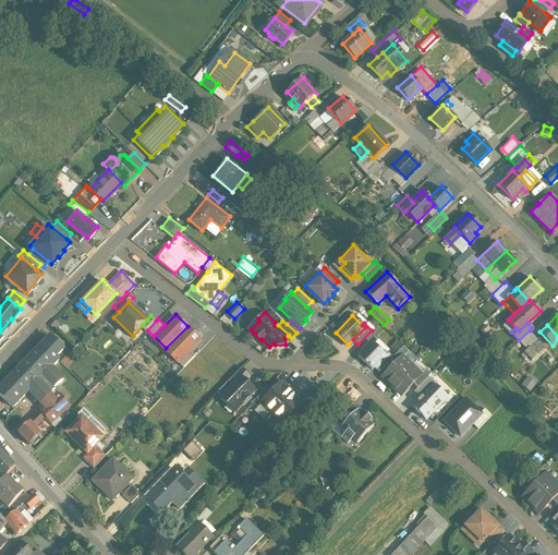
[(187,326),(166,348),(178,361),(190,349),(201,338),(187,326)]
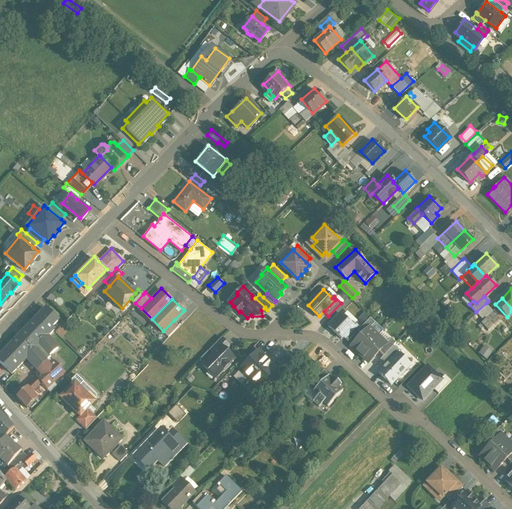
[(492,310),(486,303),(476,312),(481,317),(482,316),(484,317),(485,316),(492,310)]
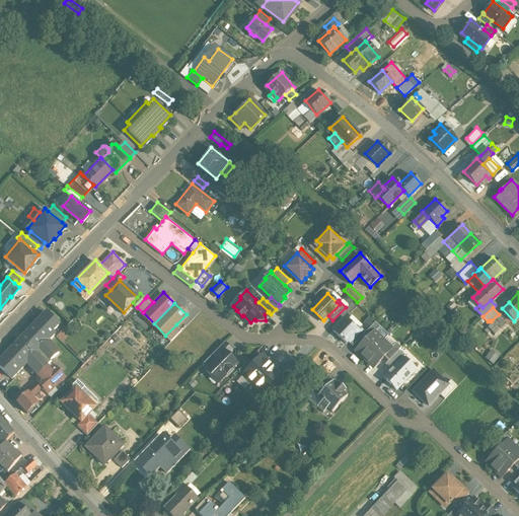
[(46,310),(23,334),(25,335),(20,341),(18,339),(0,357),(0,365),(11,376),(26,361),(36,372),(38,371),(46,364),(50,359),(49,358),(58,350),(48,339),(55,332),(52,329),(59,322),(46,310)]
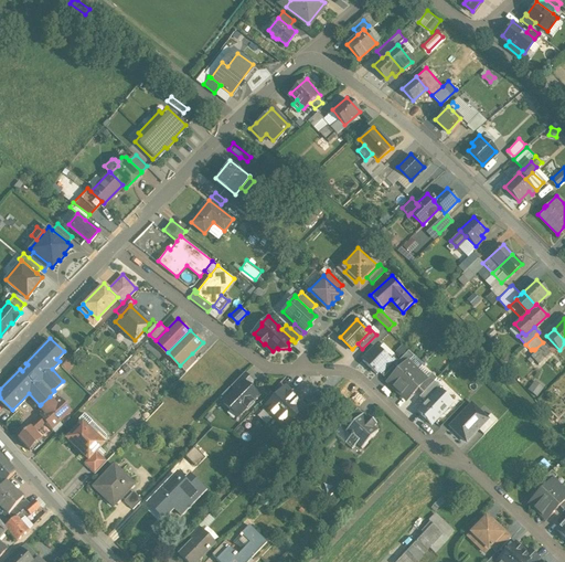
[(543,342),(535,349),(541,354),(546,349),(548,348),(543,342)]
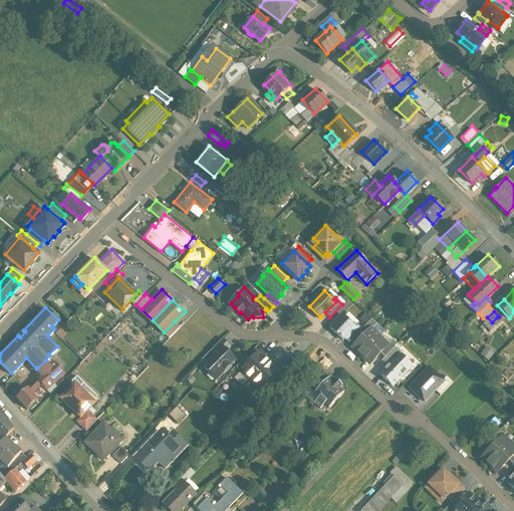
[(354,325),(341,313),(329,326),(342,338),(344,336),(354,325)]
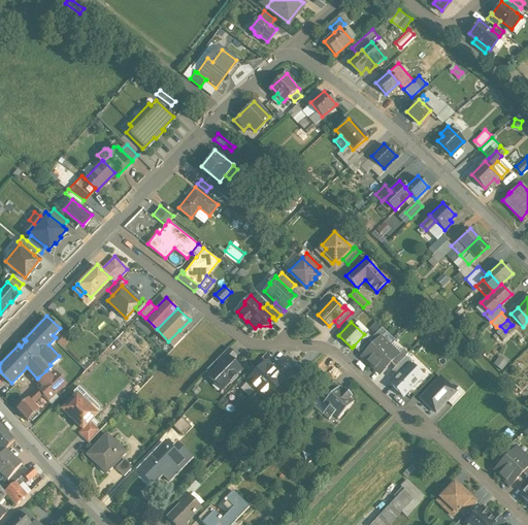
[(387,331),(382,326),(371,336),(368,339),(372,343),(381,335),(382,336),(387,331)]
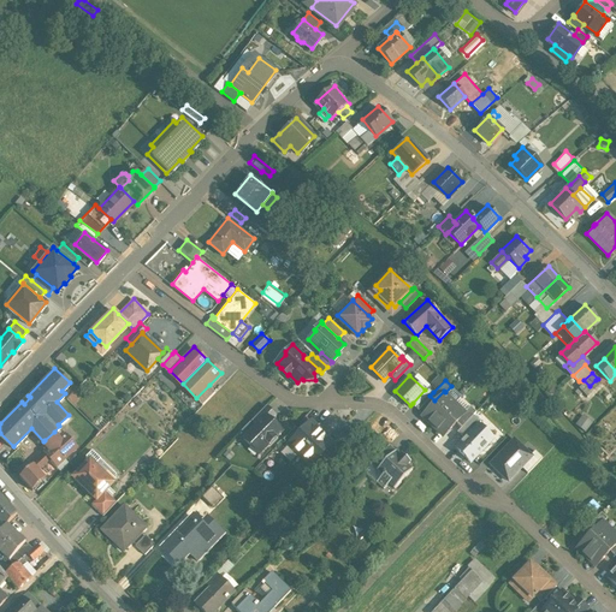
[(582,381),(578,386),(586,394),(592,390),(590,386),(584,380),(582,381)]
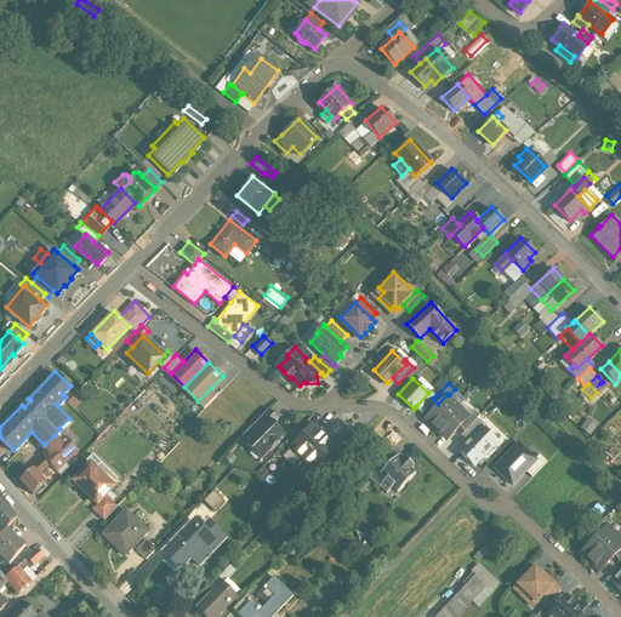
[(217,393),(211,388),(198,401),(204,406),(217,393)]
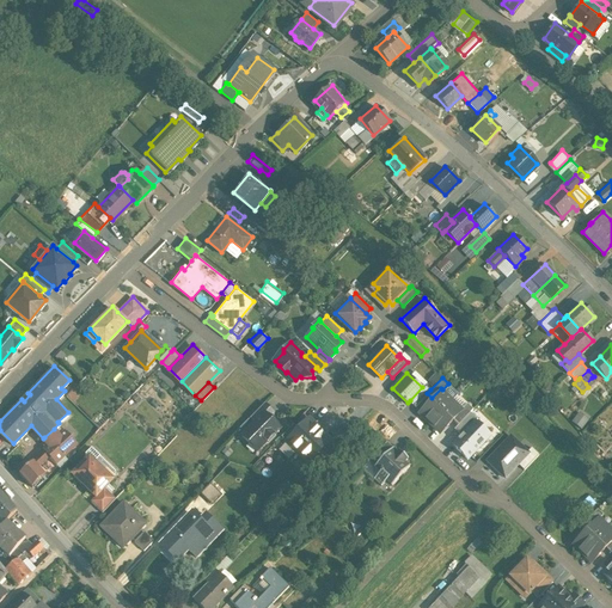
[(422,387),(410,400),(415,405),(427,393),(430,390),(424,385),(422,387)]
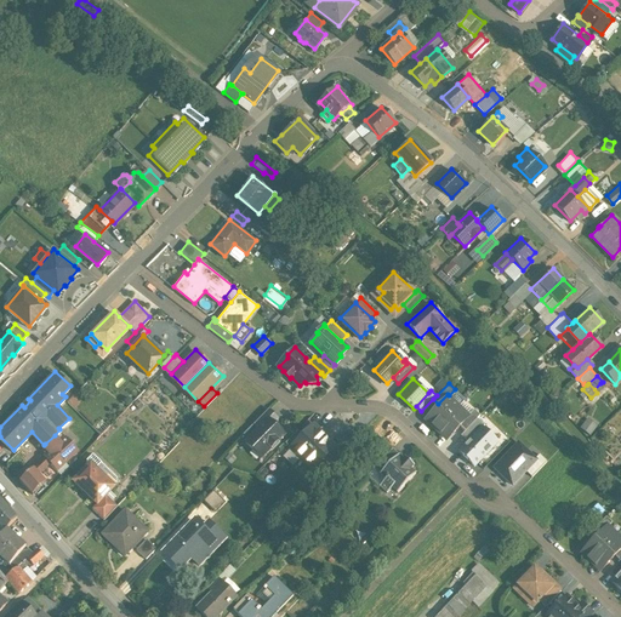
[(438,404),(426,417),(431,422),(429,422),(436,428),(459,405),(449,395),(448,394),(438,404)]
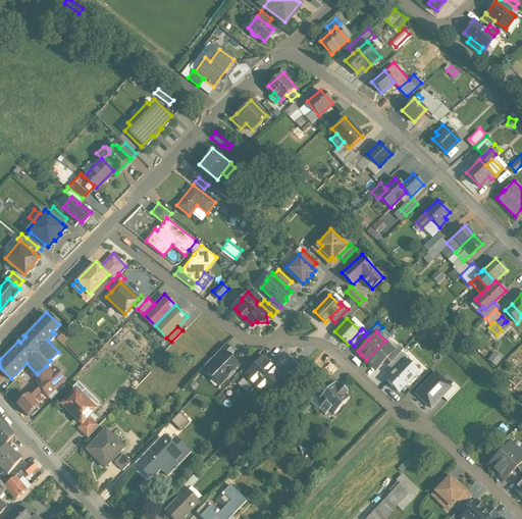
[(385,341),(366,360),(371,365),(372,364),(375,368),(386,357),(394,349),(394,348),(385,341)]
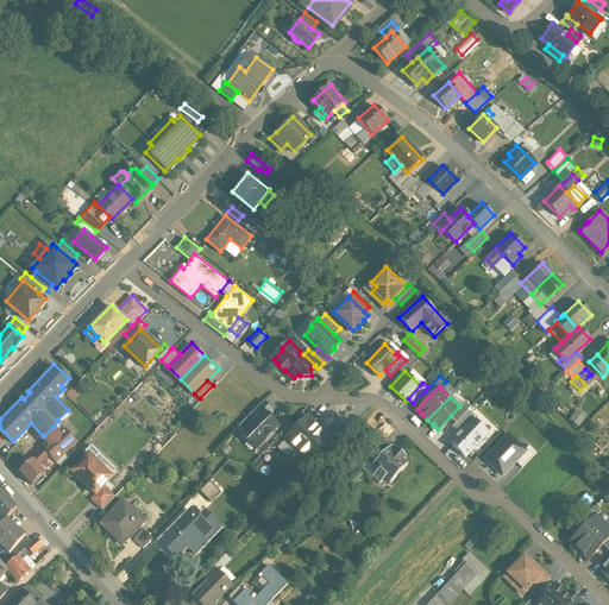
[(272,407),(263,398),(249,413),(253,418),(263,409),(268,413),(272,407)]
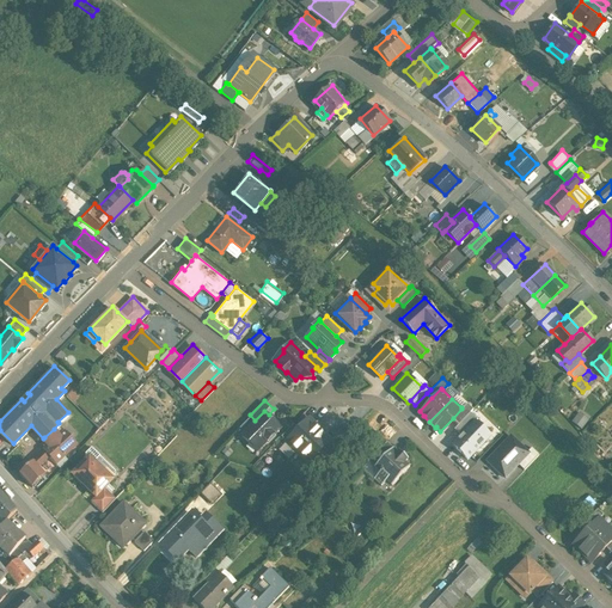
[(466,401),(461,407),(461,409),(453,418),(458,423),(472,407),(466,401)]
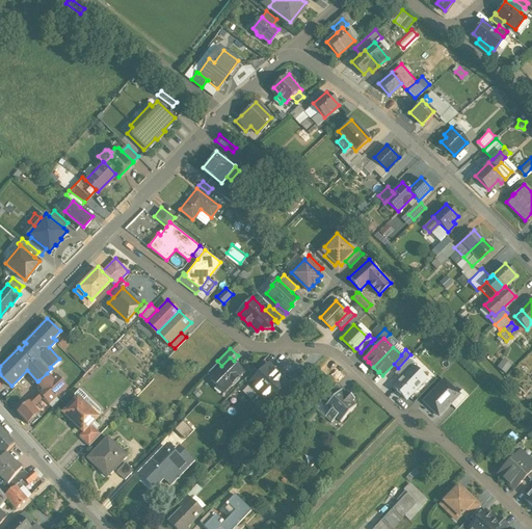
[(512,363),(504,356),(498,366),(505,372),(512,363)]
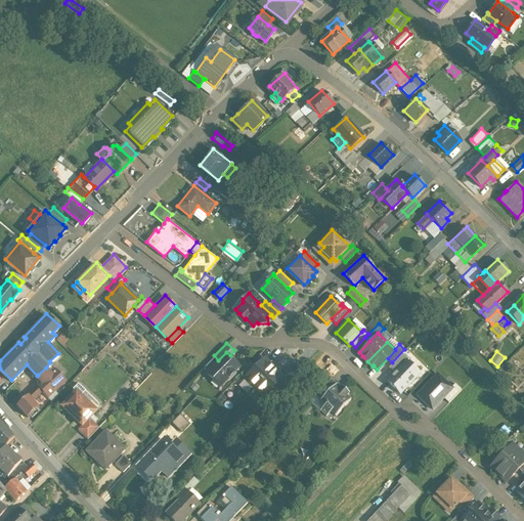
[(230,355),(226,352),(218,360),(207,372),(220,384),(228,376),(229,377),(234,372),(233,371),(239,364),(230,355)]
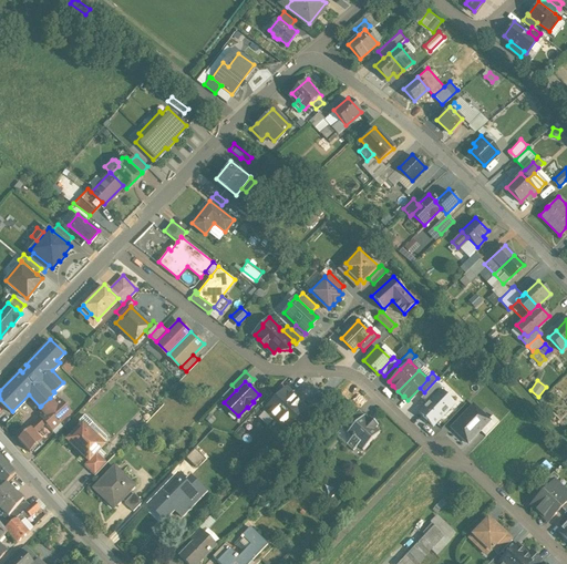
[(423,395),(429,400),(439,389),(441,387),(435,381),(423,395)]
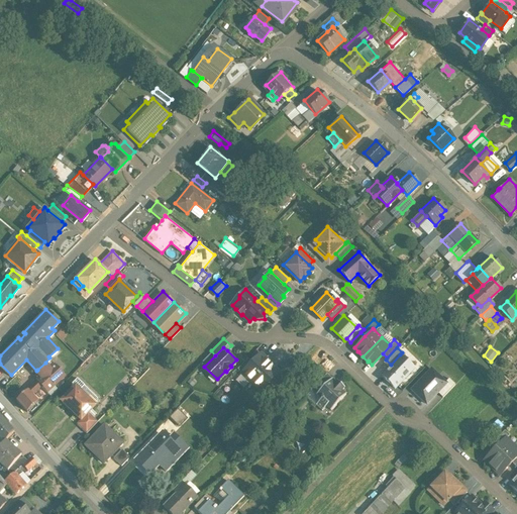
[(252,361),(241,372),(250,381),(270,361),(261,352),(252,361)]
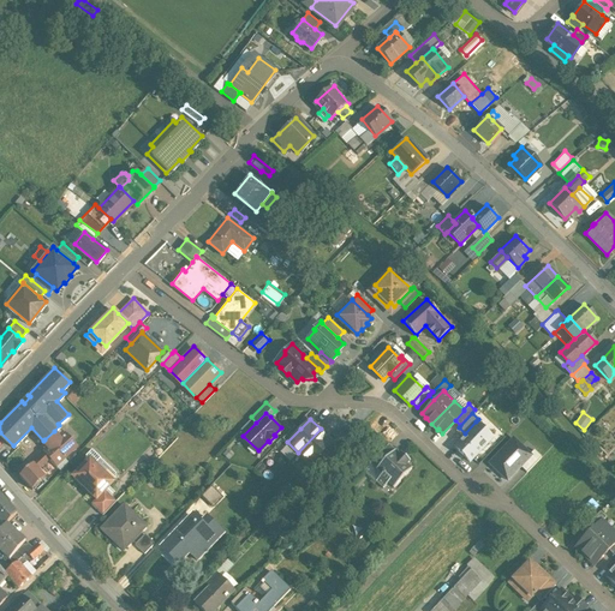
[(454,445),(470,459),(491,436),(476,421),(465,433),(454,445)]
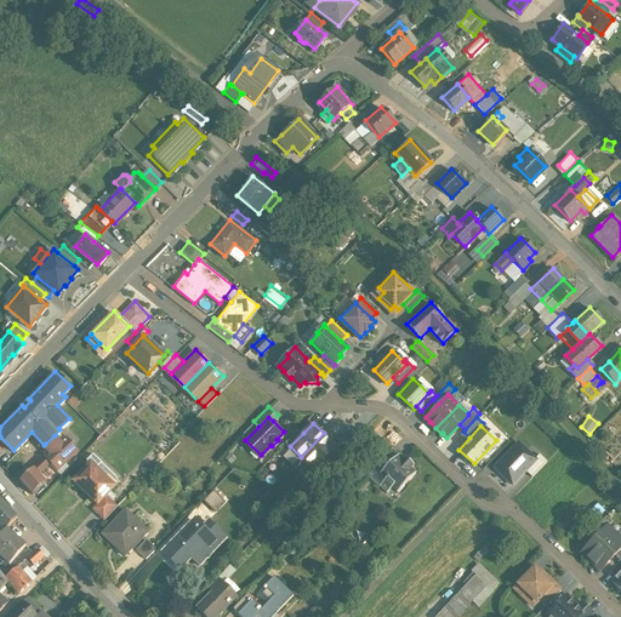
[(297,428),(285,441),(290,446),(303,433),(297,428)]
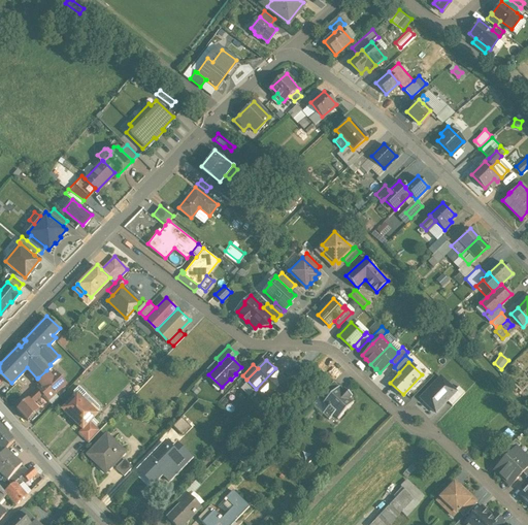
[(65,382),(52,365),(51,365),(46,370),(38,378),(37,379),(42,384),(28,397),(38,408),(47,398),(57,390),(65,382)]
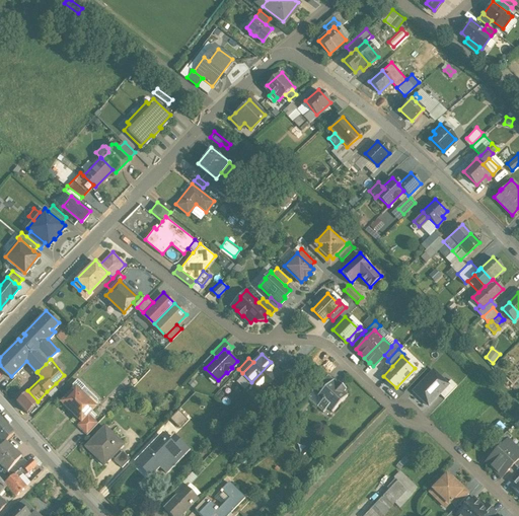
[(271,362),(251,382),(262,391),(272,380),(281,371),(271,362)]
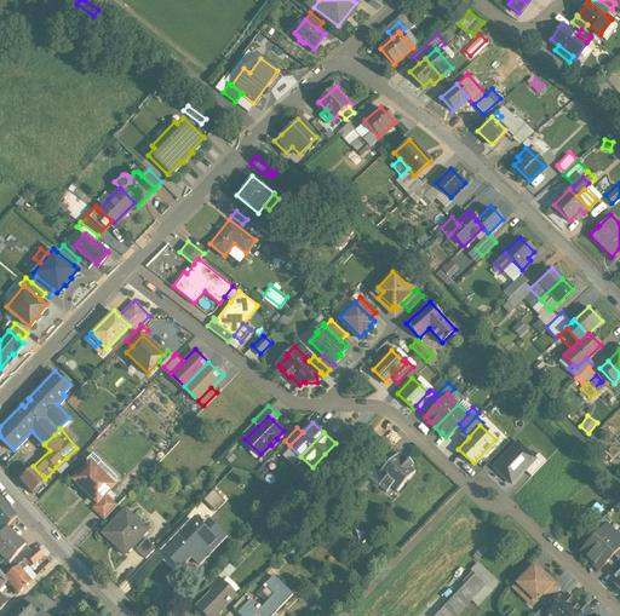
[(520,439),(494,467),(510,482),(524,466),(535,454),(520,439)]
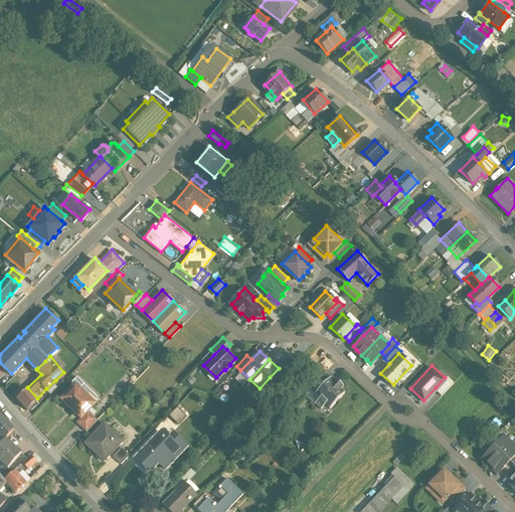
[(325,370),(314,383),(319,387),(330,375),(325,370)]
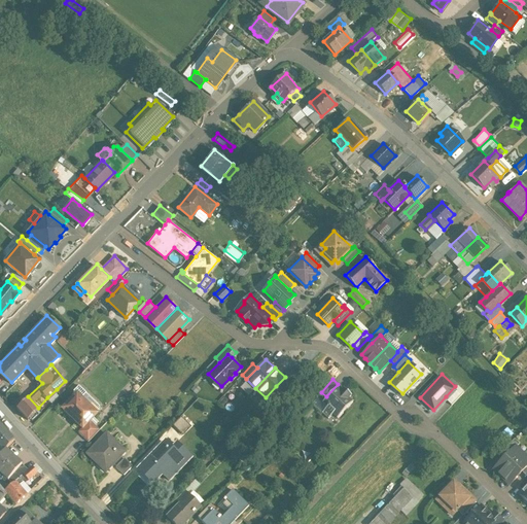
[(85,390),(78,383),(73,389),(76,392),(80,396),(85,390)]
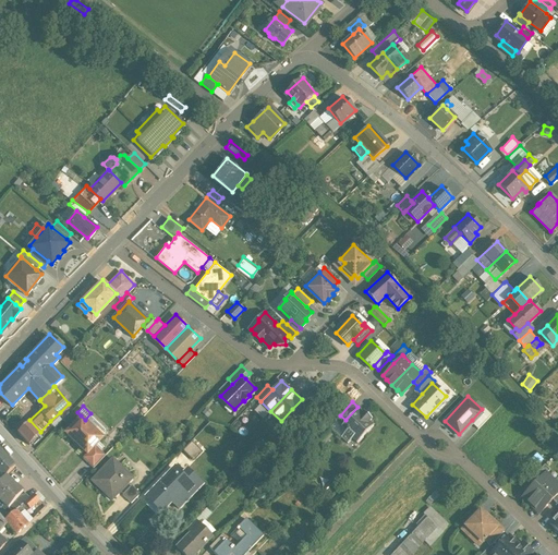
[(346,420),(341,424),(347,429),(340,435),(348,442),(352,436),(356,442),(373,424),(368,420),(372,418),(364,410),(363,411),(358,407),(346,420)]
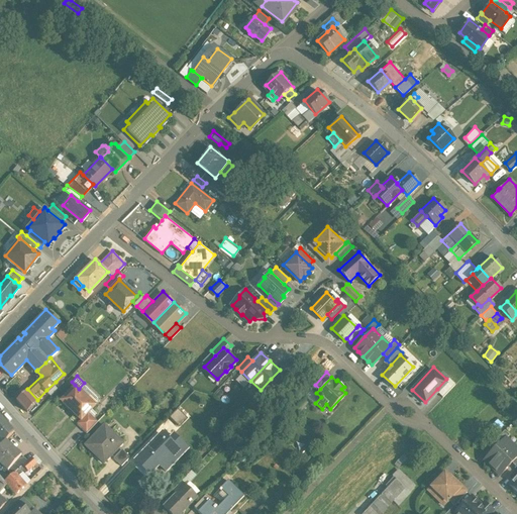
[(446,379),(437,389),(442,394),(453,382),(447,378),(446,379)]
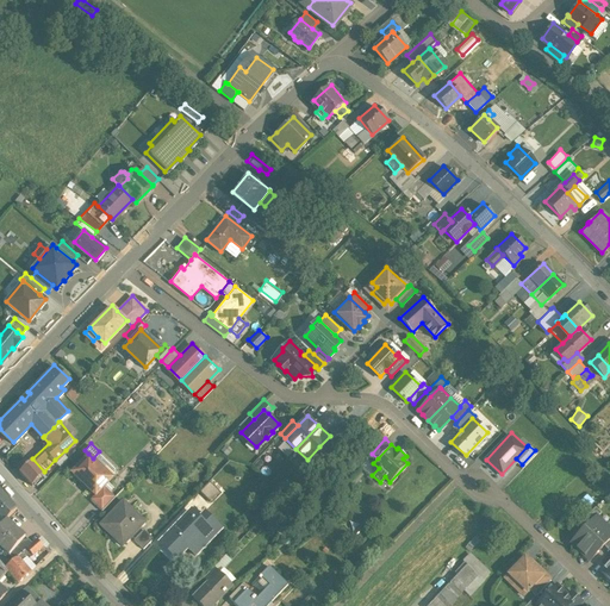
[(319,447),(307,460),(312,464),(324,453),(319,447)]
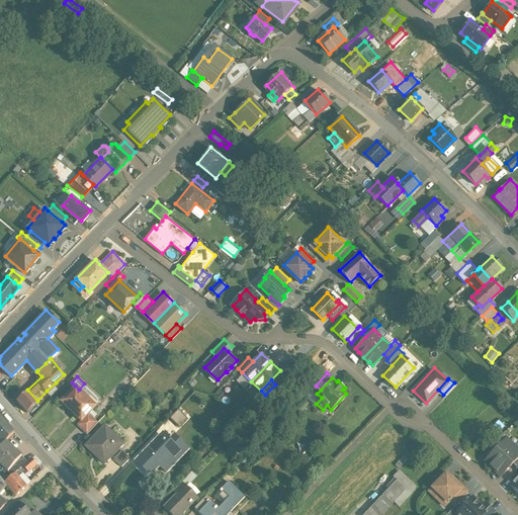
[(79,390),(75,385),(62,400),(80,418),(81,419),(88,411),(94,405),(79,390)]
